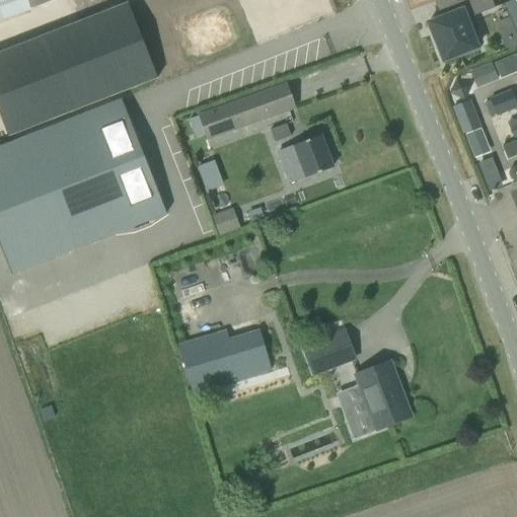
[(497,6),(494,0),(459,0),(463,9),(431,21),(445,59),(461,53),(462,57),(481,50),(472,29),(477,27),(473,15),(497,6)]
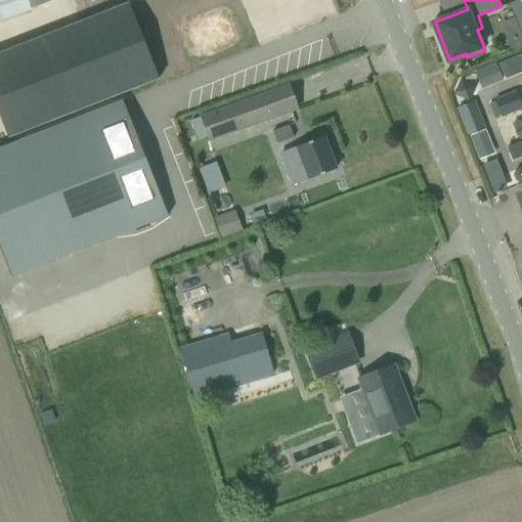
[(130,1),(0,53),(0,117),(8,138),(161,78),(130,1)]
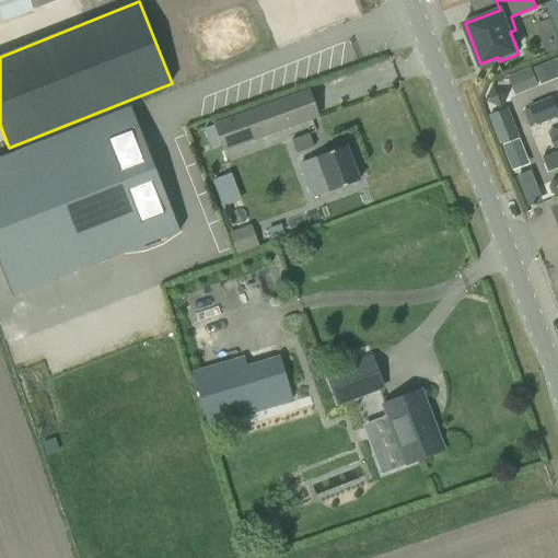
[(557,36),(544,43),(549,53),(557,49),(557,36)]
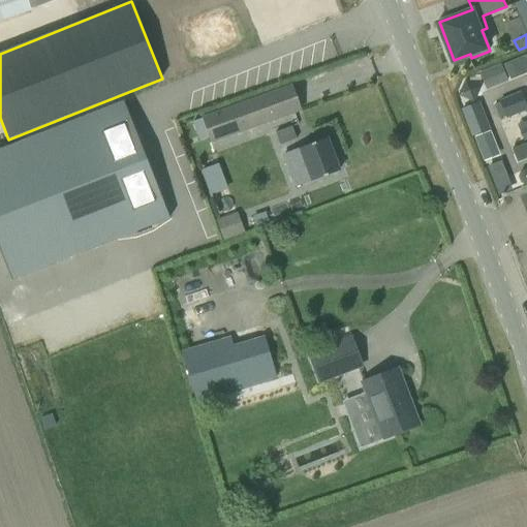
[(485,87),(526,71),(526,50),(478,67),(485,87)]
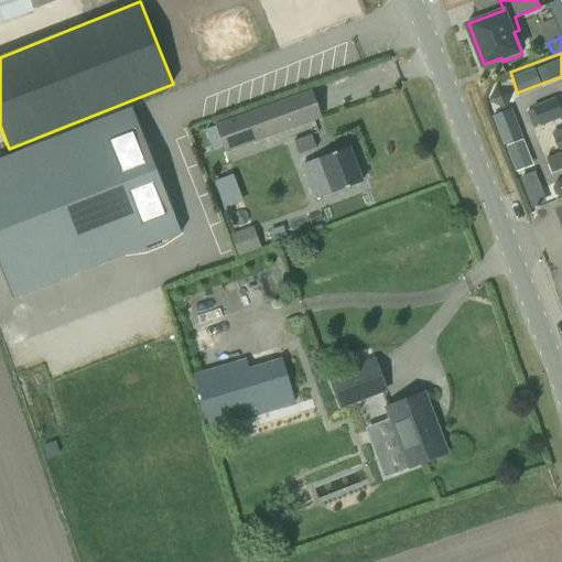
[(305,123),(294,95),(217,123),(227,152),(305,123)]
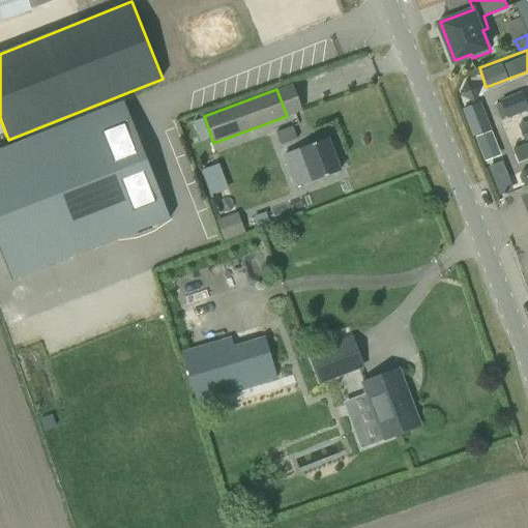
[(494,101),(502,120),(527,110),(527,100),(523,89),(494,101)]
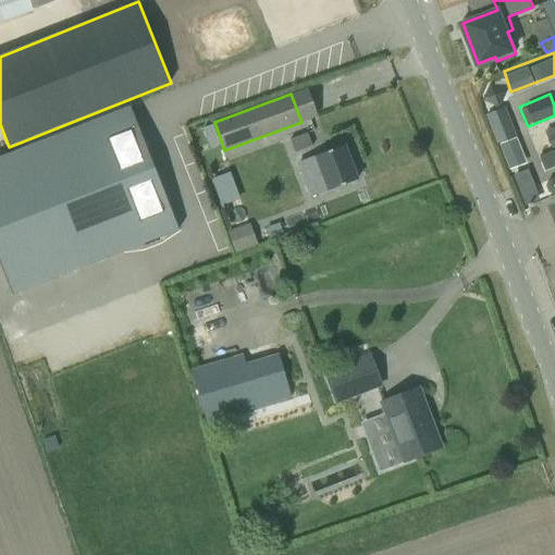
[(133,105),(0,157),(0,255),(15,294),(181,229),(180,224),(177,225),(163,190),(145,145),(132,109),(134,109),(133,105)]
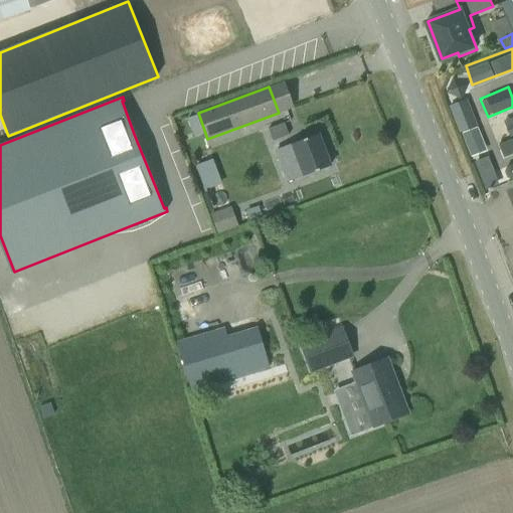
[(470,155),(487,149),(468,98),(451,104),(470,155)]
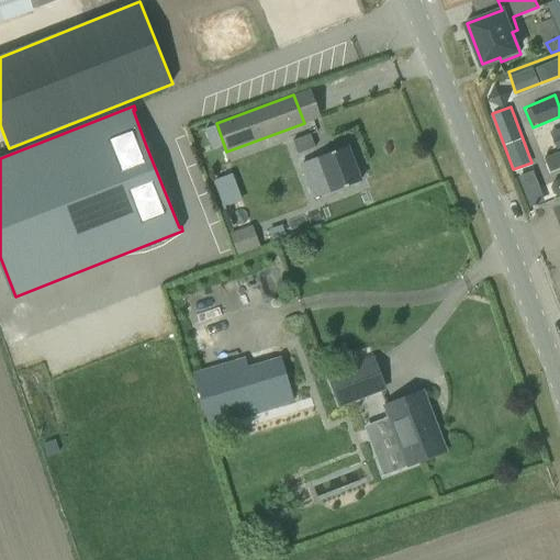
[(299,160),(318,153),(310,132),(291,140),(299,160)]
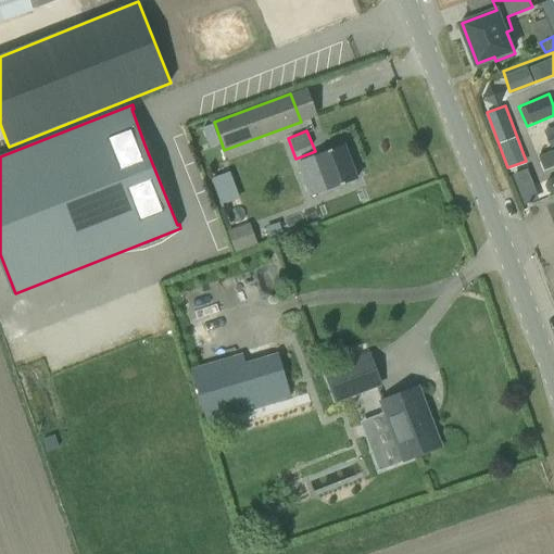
[(302,160),(314,193),(326,189),(326,190),(359,178),(345,143),(302,160)]
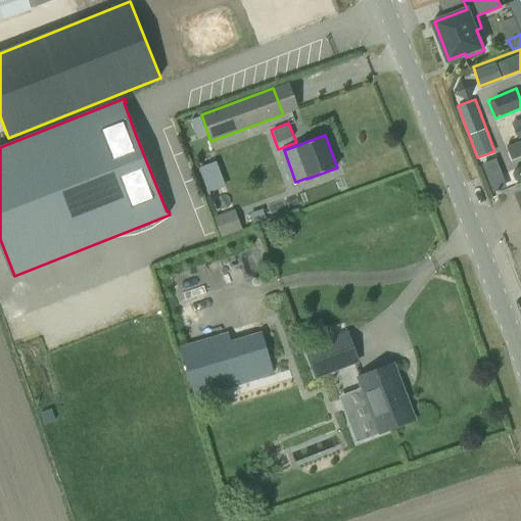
[(520,139),(507,145),(512,158),(520,154),(520,139)]
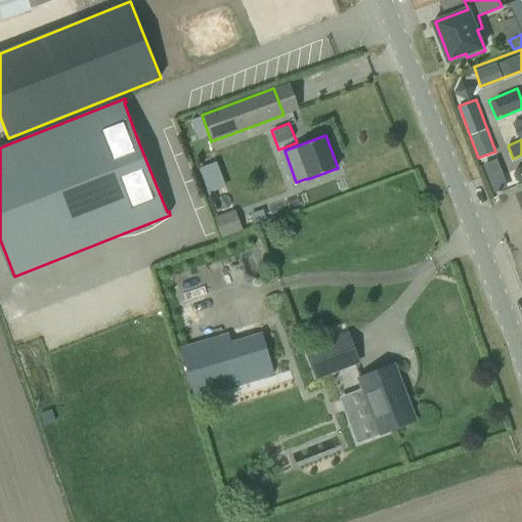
[(216,161),(200,166),(208,190),(224,184),(216,161)]
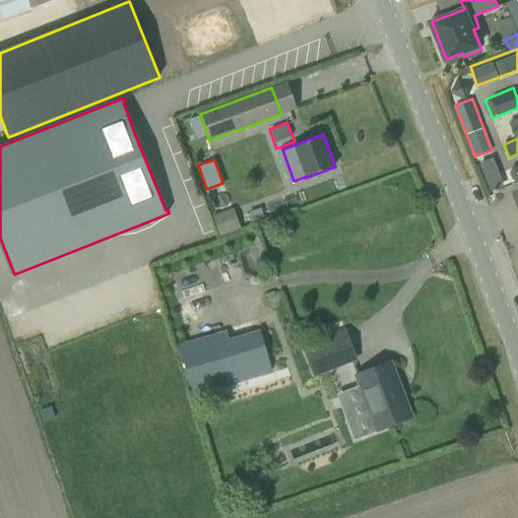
[(242,229),(237,211),(217,217),(222,235),(242,229)]
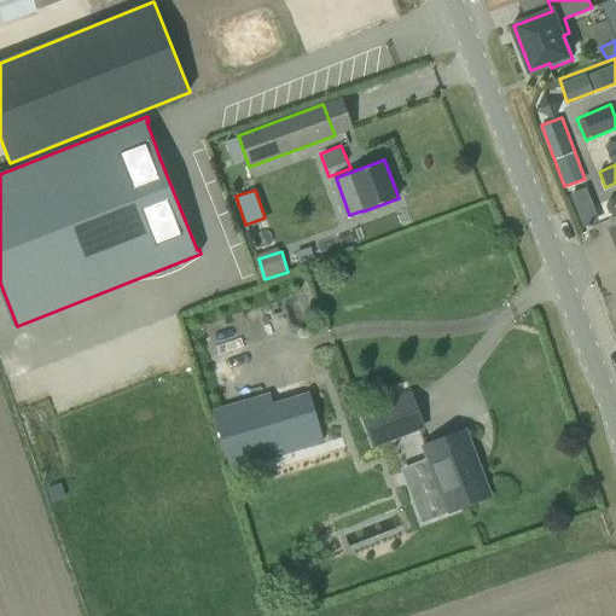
[(271,393),(215,408),(232,468),(325,441),(311,391),(273,402),(271,393)]
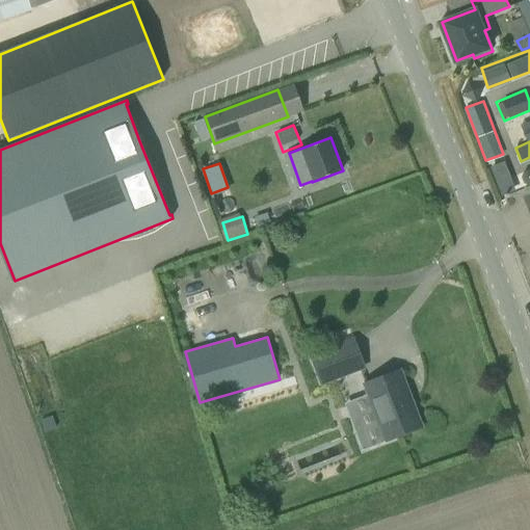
[(312,355),(323,382),(366,366),(355,338),(312,355)]
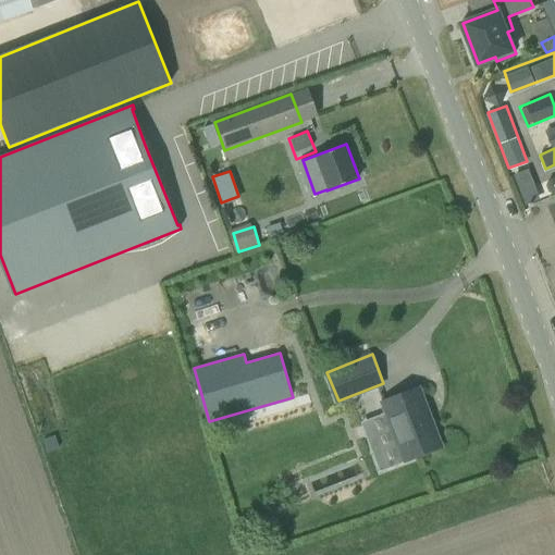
[(394,428),(369,438),(381,469),(406,459),(423,453),(441,446),(427,410),(429,409),(420,387),(401,395),(383,402),(394,428)]
